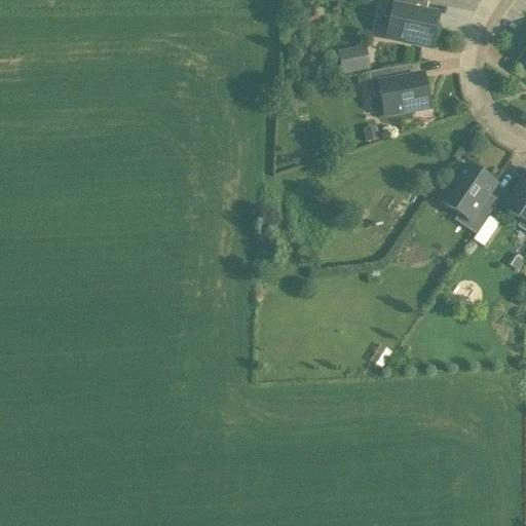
[(430,48),(437,15),(424,13),(426,2),(415,0),(393,0),(390,20),(386,39),(430,48)]
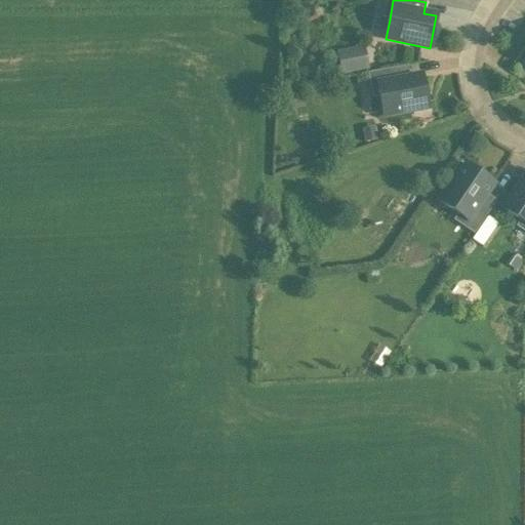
[(342,75),(367,70),(364,52),(339,57),(342,75)]
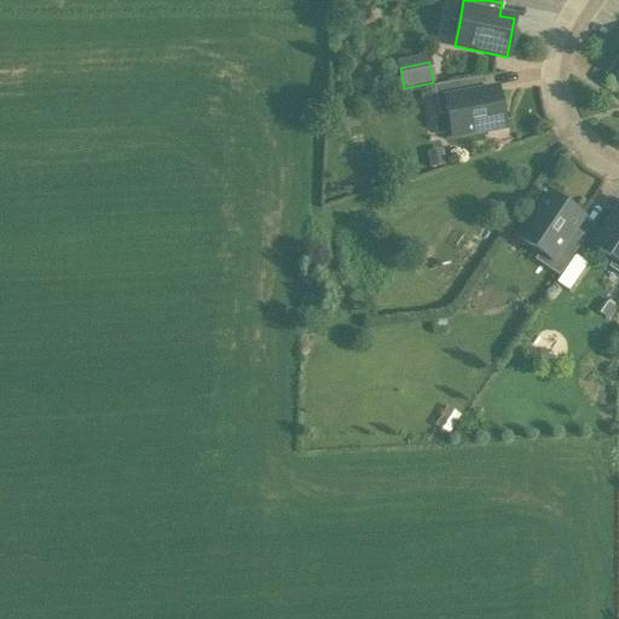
[(443,86),(452,138),(486,131),(486,136),(505,132),(497,90),(482,92),(480,77),(433,87),(433,88),(443,86)]
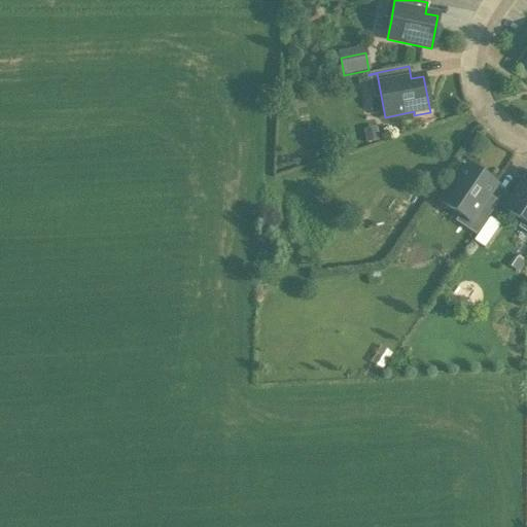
[(377,141),(375,130),(364,132),(366,143),(377,141)]
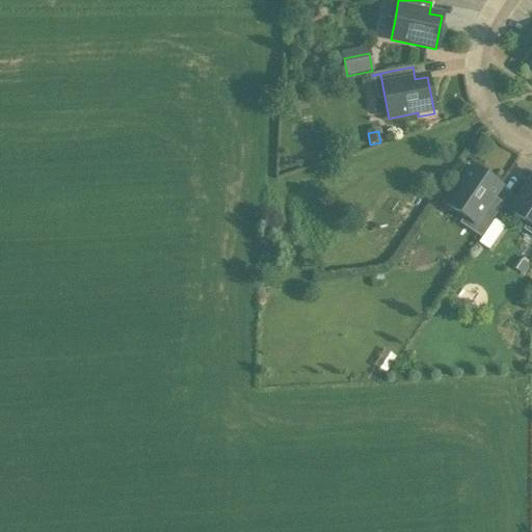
[(480,238),(503,204),(493,196),(500,187),(469,166),(460,179),(463,181),(447,205),(484,230),(479,237),(480,238)]
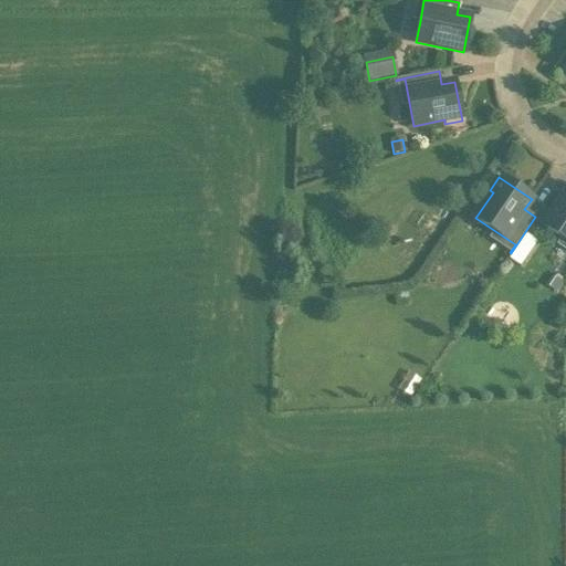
[(565,191),(543,226),(565,240),(565,191)]
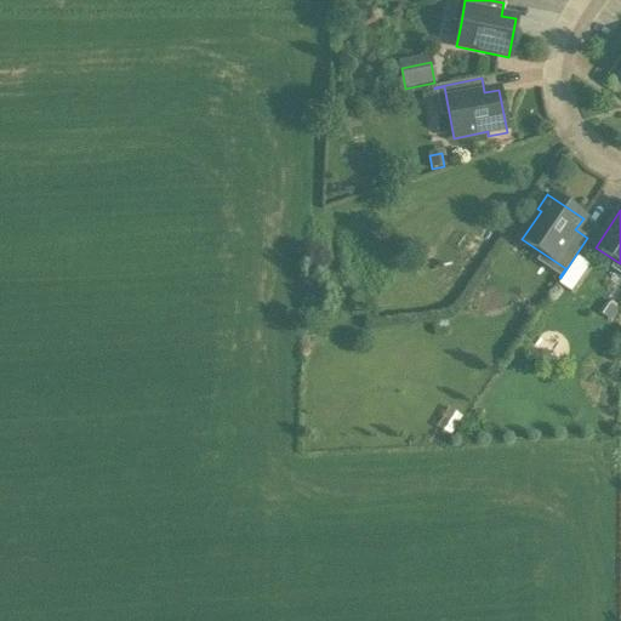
[(588,265),(576,256),(558,284),(570,292),(588,265)]
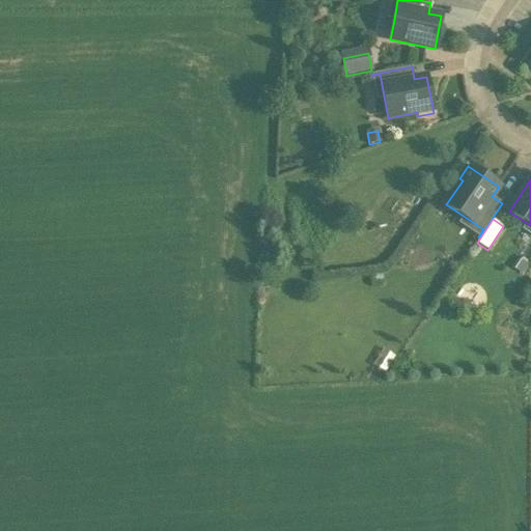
[(514,270),(522,274),(528,264),(521,260),(514,270)]
